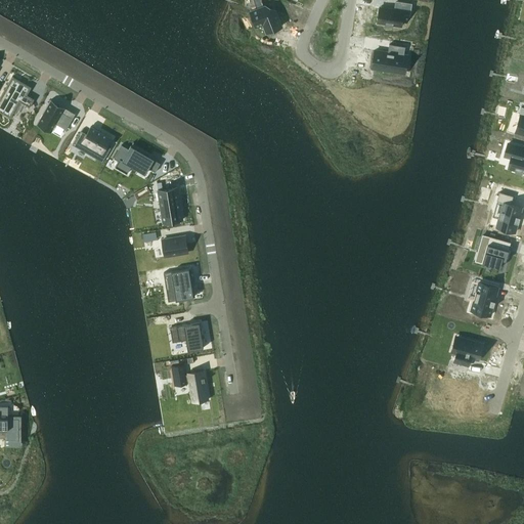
[(380,7),(378,22),(386,24),(385,25),(393,26),(393,25),(401,26),(403,13),(409,14),(411,4),(396,1),(395,9),(380,7)]
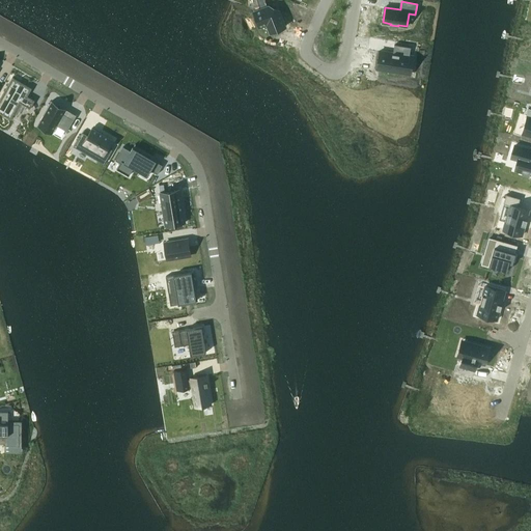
[(269,6),(254,11),(259,26),(269,23),(269,25),(272,24),(275,31),(285,27),(279,10),(269,6)]
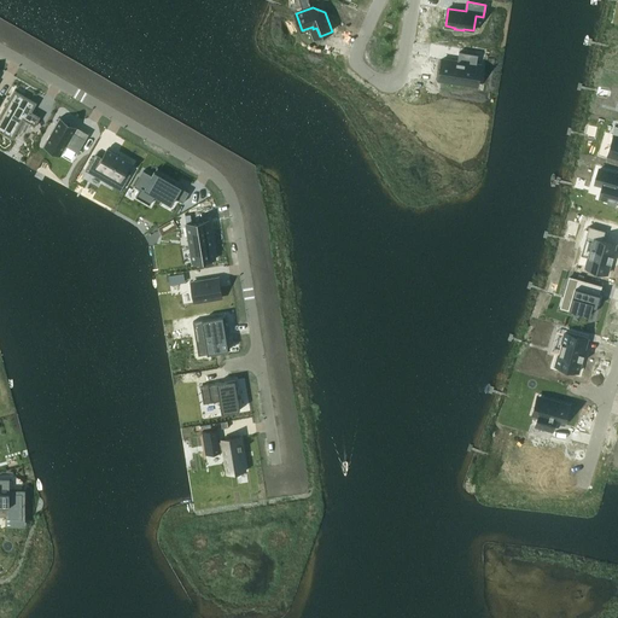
[(442,59),(439,80),(472,86),(474,65),(477,65),(478,54),(459,52),(458,62),(442,59)]
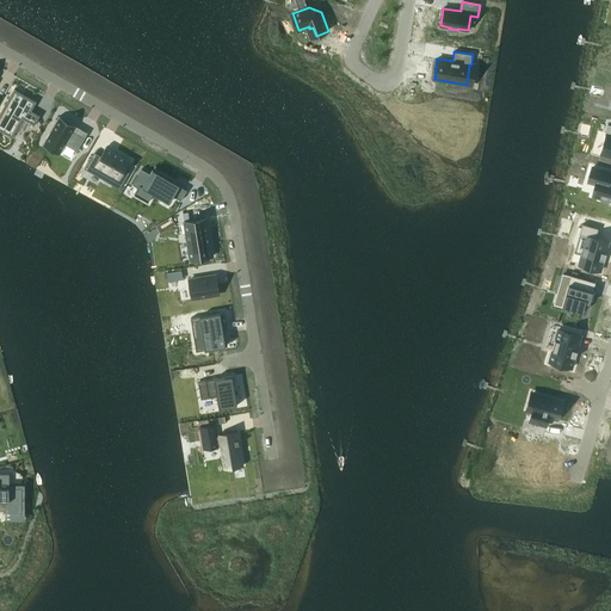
[(14,88),(0,113),(0,121),(17,131),(24,118),(35,125),(41,116),(31,110),(37,102),(14,88)]
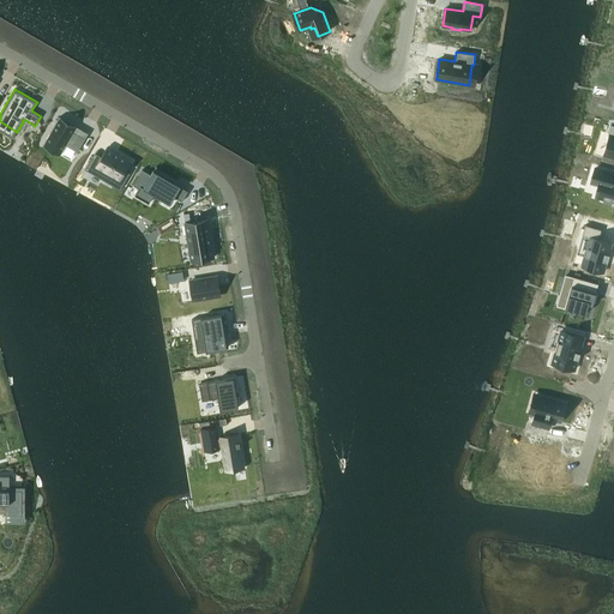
[(46,140),(43,145),(44,145),(47,142),(62,151),(67,144),(78,150),(77,151),(78,151),(79,150),(86,138),(89,133),(88,133),(85,137),(67,126),(68,124),(60,118),(61,118),(60,116),(59,118),(46,140)]
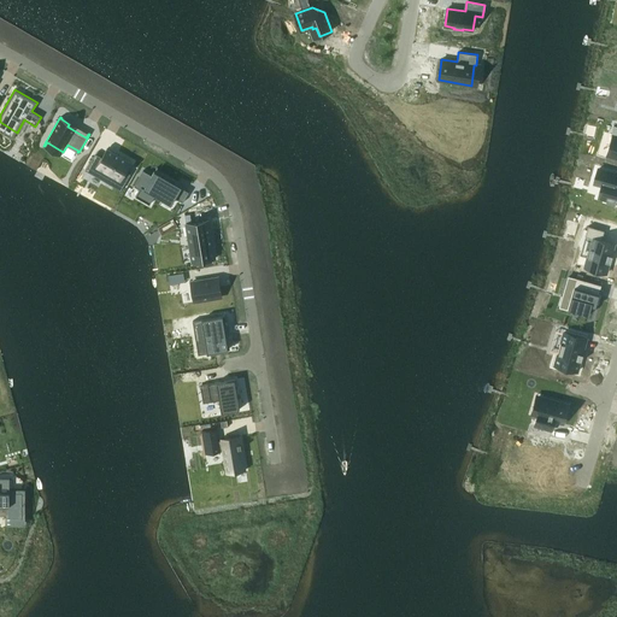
[(612,134),(606,156),(616,158),(616,125),(613,125),(611,134),(612,134)]
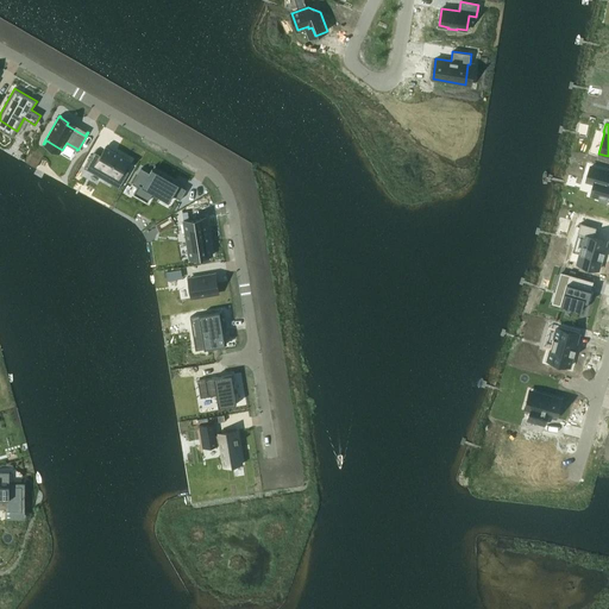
[(93,154),(85,168),(106,180),(110,173),(124,181),(130,171),(125,169),(130,161),(106,146),(99,158),(93,154)]
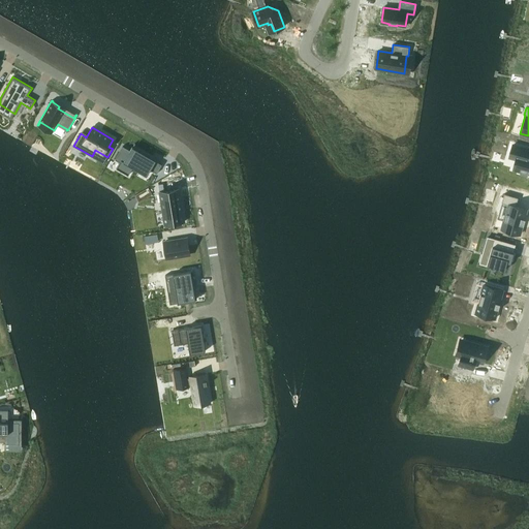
[(517,158),(514,168),(520,170),(520,173),(528,175),(528,173),(528,156),(527,156),(528,150),(528,149),(512,145),(509,157),(517,158)]
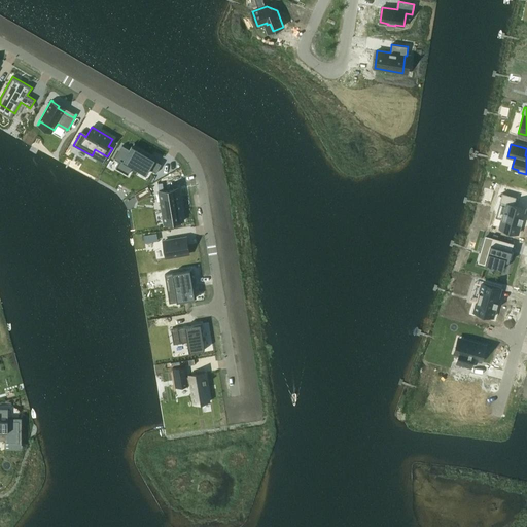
[(123,145),(114,159),(119,162),(116,168),(128,174),(133,167),(139,170),(146,174),(150,169),(154,172),(156,173),(162,164),(154,160),(155,160),(132,146),(130,149),(123,145)]
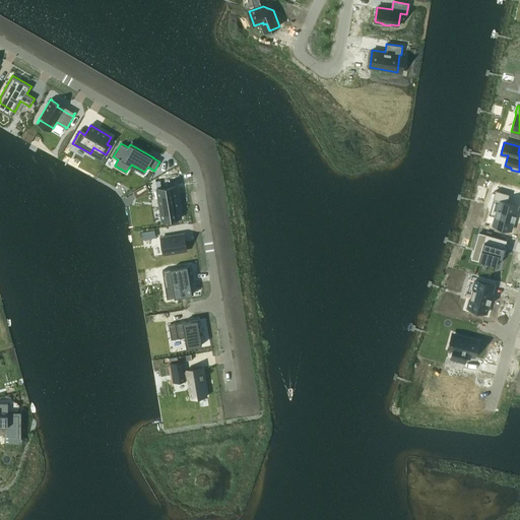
[(176,186),(156,189),(163,220),(181,217),(176,186)]
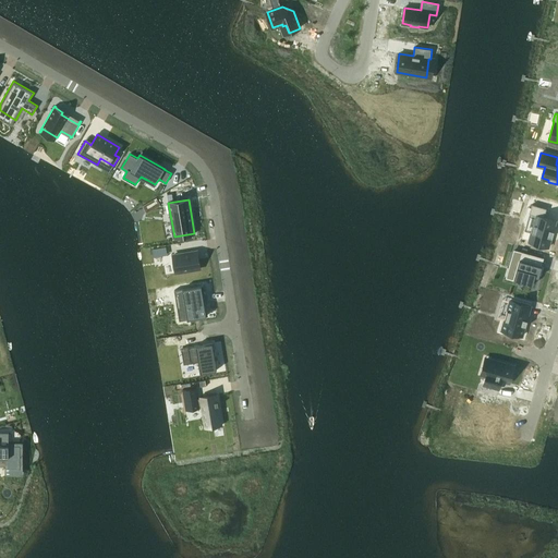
[(536,216),(530,242),(548,247),(556,220),(544,217),(547,208),(532,204),(530,214),(536,216)]
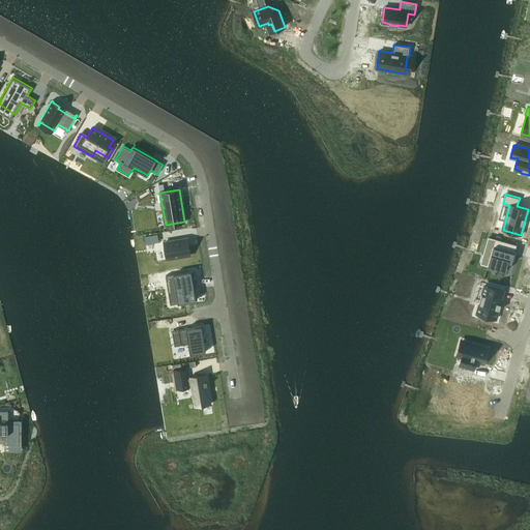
[(146,243),(158,241),(157,234),(145,236),(146,243)]
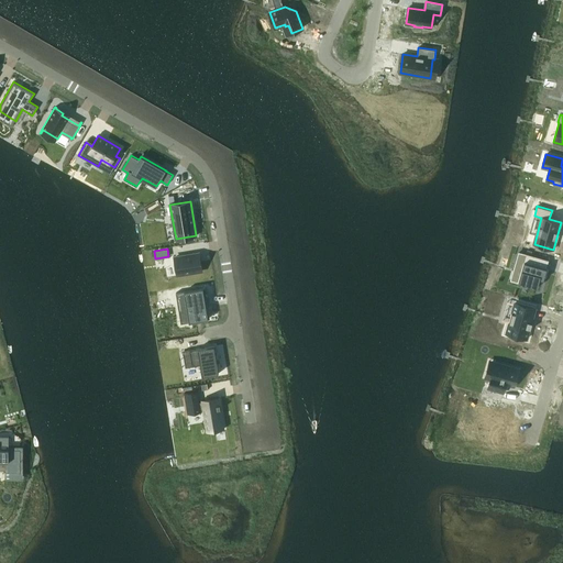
[(520,252),(515,272),(522,273),(519,282),(538,287),(541,278),(543,279),(549,260),(520,252)]
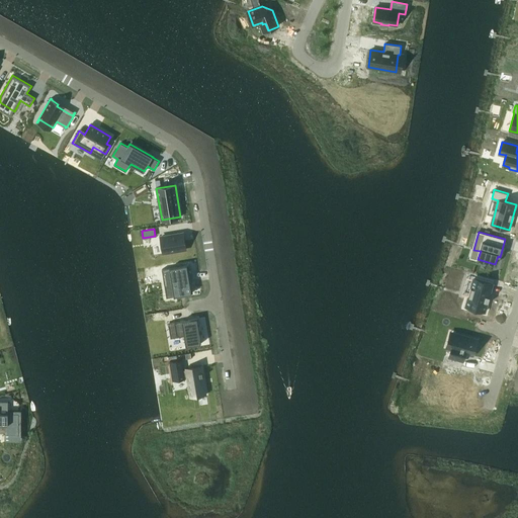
[(183,233),(161,237),(163,253),(186,250),(183,233)]
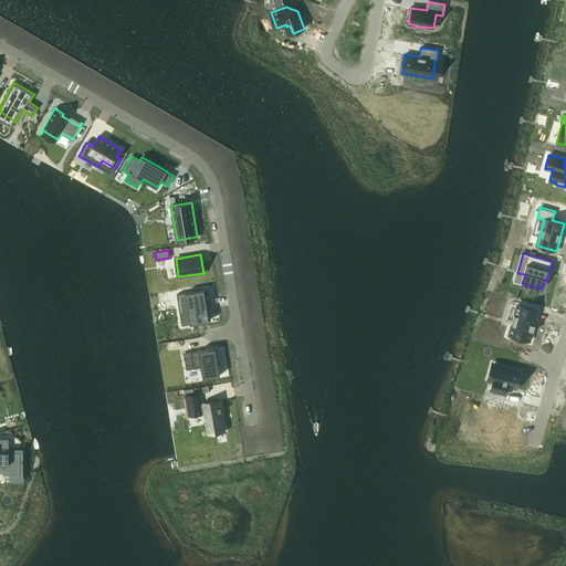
[(206,290),(177,294),(177,295),(179,295),(181,313),(190,312),(192,324),(209,321),(205,291),(206,291),(206,290)]
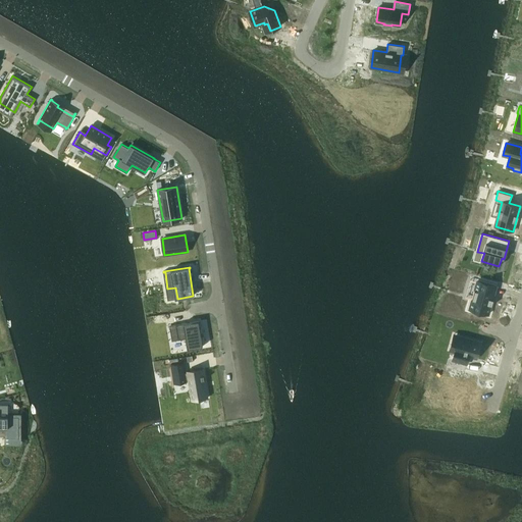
[(478,281),(470,309),(489,314),(498,286),(478,281)]
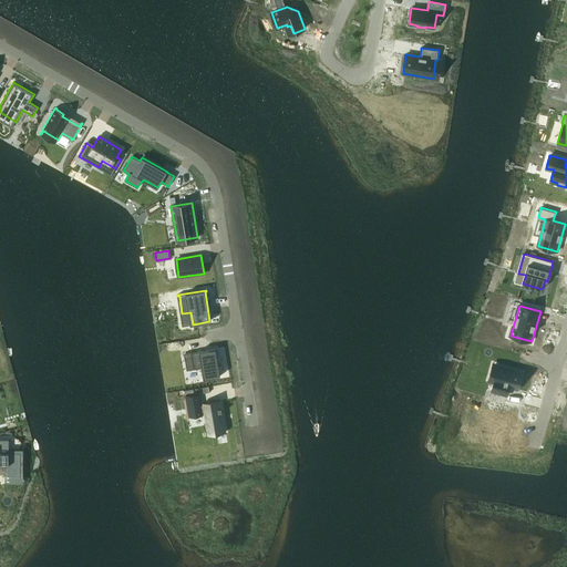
[(216,349),(192,352),(194,369),(202,368),(204,379),(220,375),(216,349)]
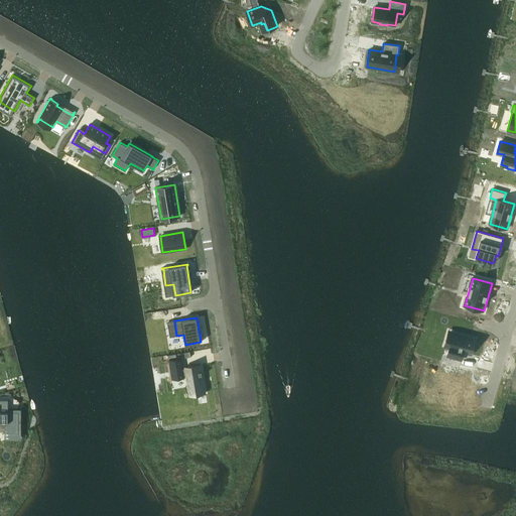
[(447,335),(443,347),(449,349),(447,356),(462,360),(464,352),(472,354),(476,338),(454,332),(453,336),(447,335)]
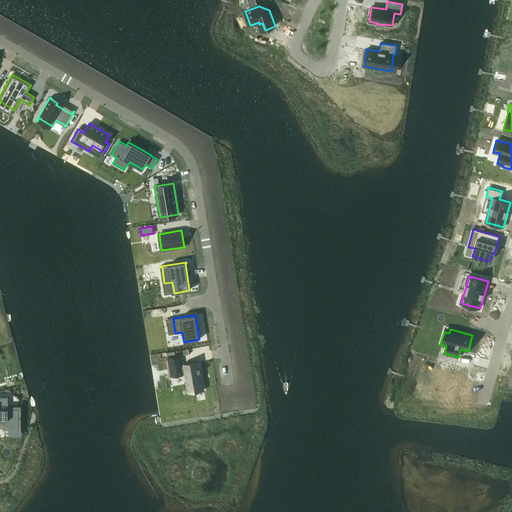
[(180,355),(168,357),(168,358),(169,357),(172,376),(171,376),(171,377),(183,375),(183,374),(188,373),(191,392),(204,390),(199,361),(183,364),(184,365),(181,365),(180,355)]
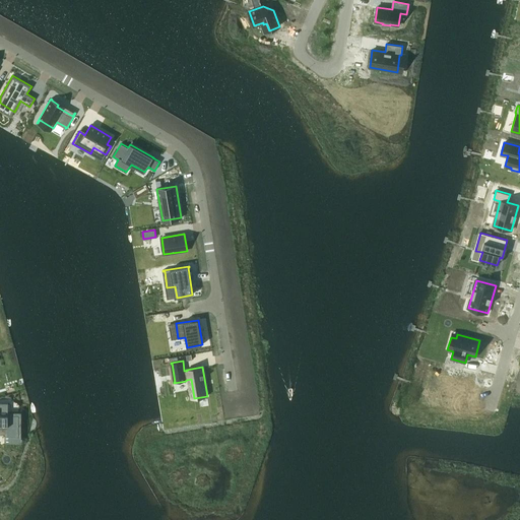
[(0,426),(7,427),(7,437),(19,437),(19,415),(8,415),(8,403),(0,402),(0,426)]
